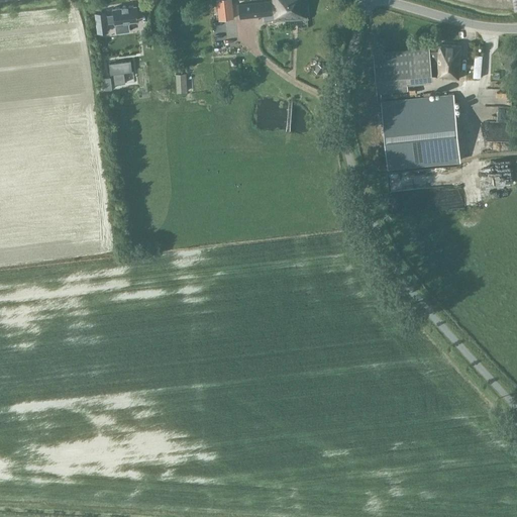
[(217,0),(219,20),(233,18),(231,0),(217,0)]
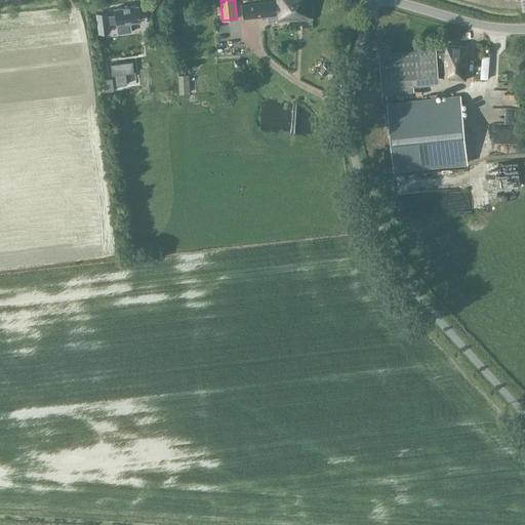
[(243,19),(259,17),(277,16),(277,19),(313,17),(311,0),(276,0),(242,4),(243,19)]
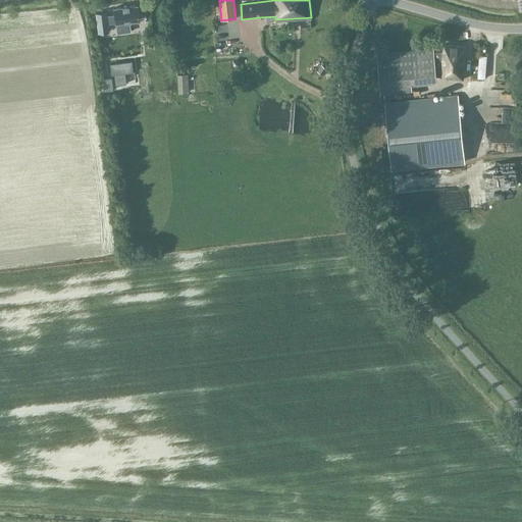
[(105,13),(96,14),(98,34),(108,33),(107,23),(115,22),(115,23),(117,23),(117,25),(129,23),(129,21),(139,20),(137,5),(113,8),(114,14),(106,15),(105,13)]
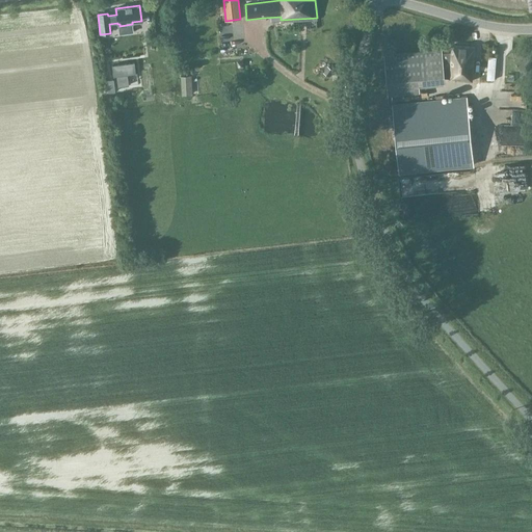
[(156,36),(152,37),(154,51),(157,50),(164,49),(161,26),(154,27),(156,36)]
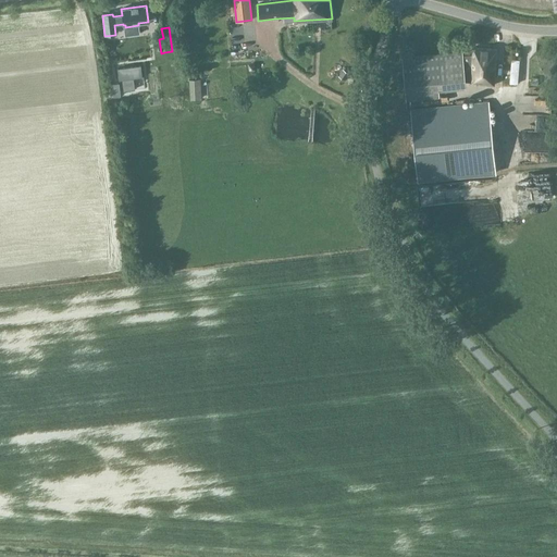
[(469,53),(404,60),(408,101),(438,98),(437,89),(465,87),(465,82),(478,83),(478,84),(494,85),(496,50),(472,48),(472,54),(469,53)]
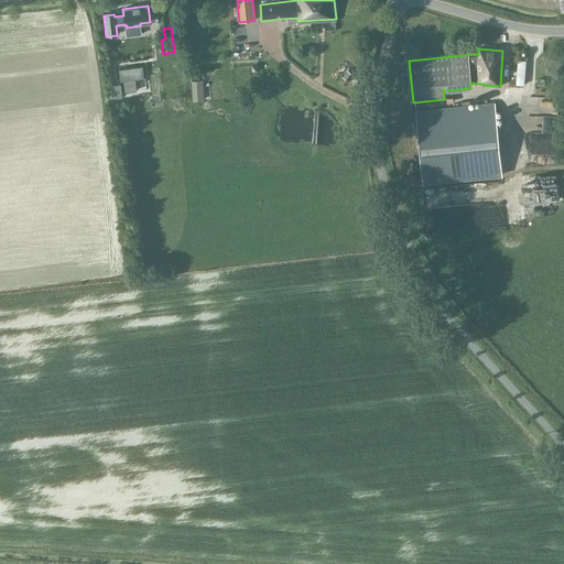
[(142,66),(118,69),(120,80),(122,80),(125,91),(136,90),(134,79),(143,78),(142,66)]
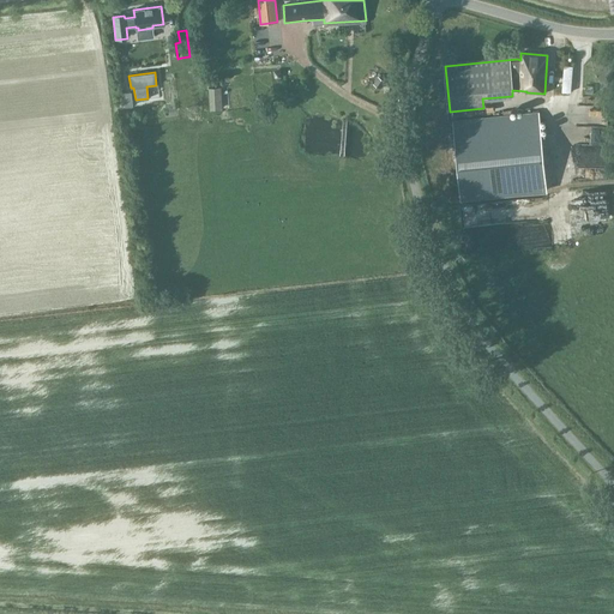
[(379,77),(374,84),(379,88),(384,80),(379,77)]
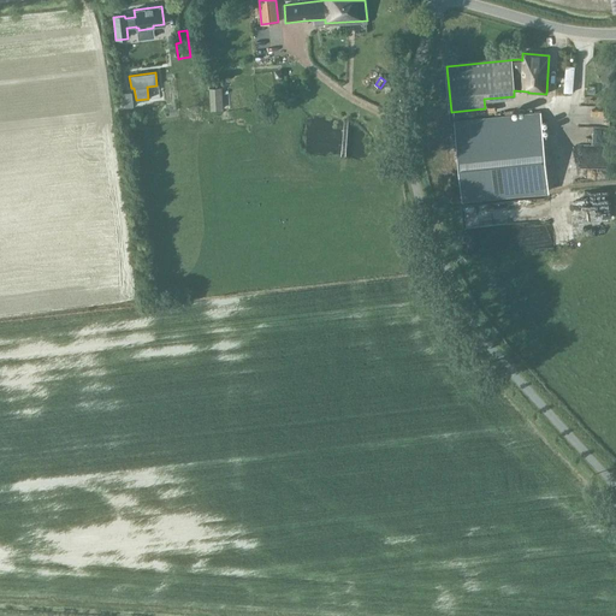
[(549,189),(542,112),(454,120),(462,199),(549,189)]
